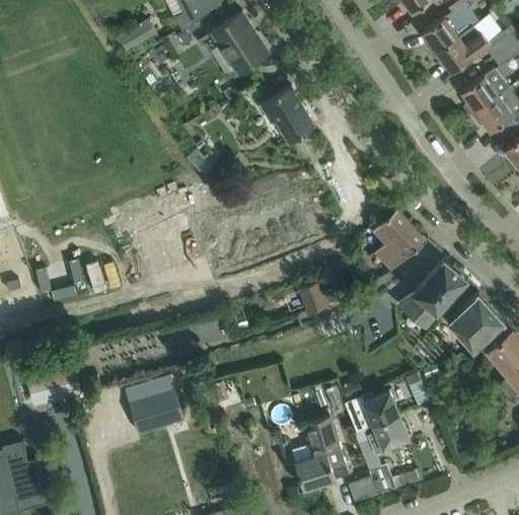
[(176,0),(183,11),(175,16),(182,28),(214,9),(208,0),(176,0)]
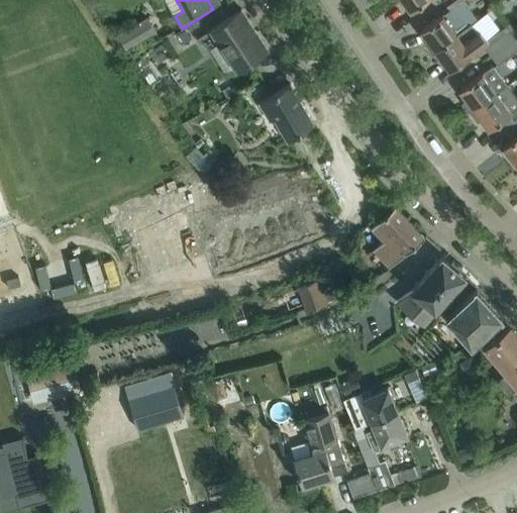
[(401,0),(411,13),(427,1),(428,0),(401,0)]
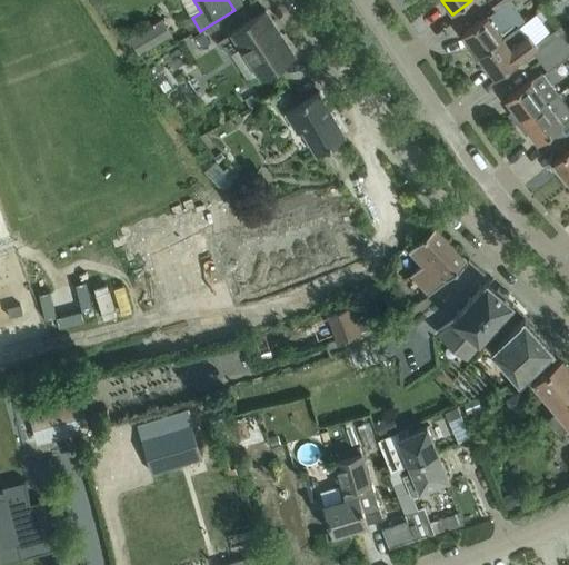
[(480,22),(462,36),(479,58),(516,31),(518,29),(526,23),(511,1),(511,0),(490,0),(487,2),(496,13),(488,19),(487,18),(480,22)]
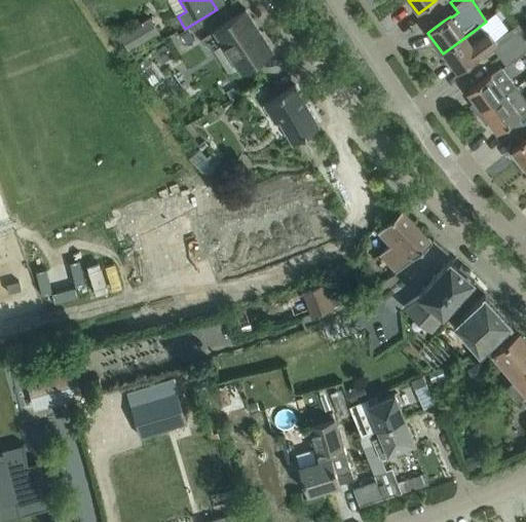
[(246,11),(205,38),(232,79),(255,64),(272,52),(246,11)]
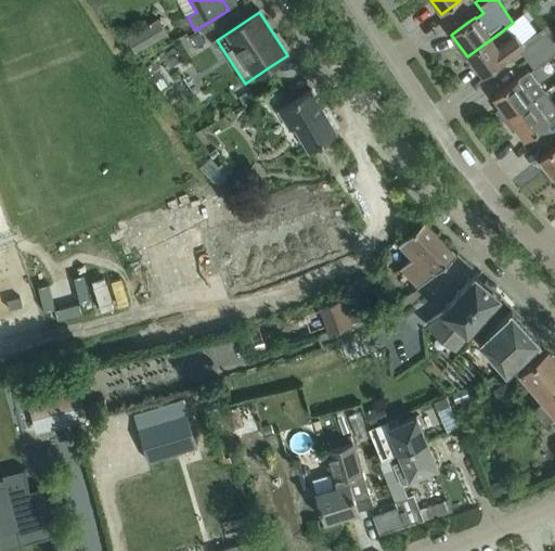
[(136,56),(168,38),(158,22),(126,40),(136,56)]
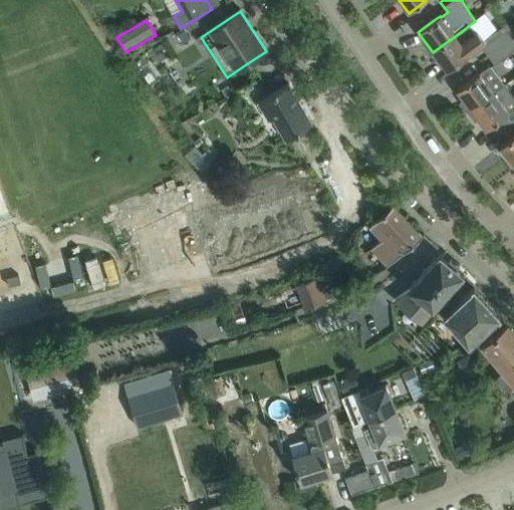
[(466,28),(433,52),(448,71),(480,47),(487,56),(513,35),(506,25),(493,35),(483,42),(476,33),(474,35),(468,26),(466,28)]
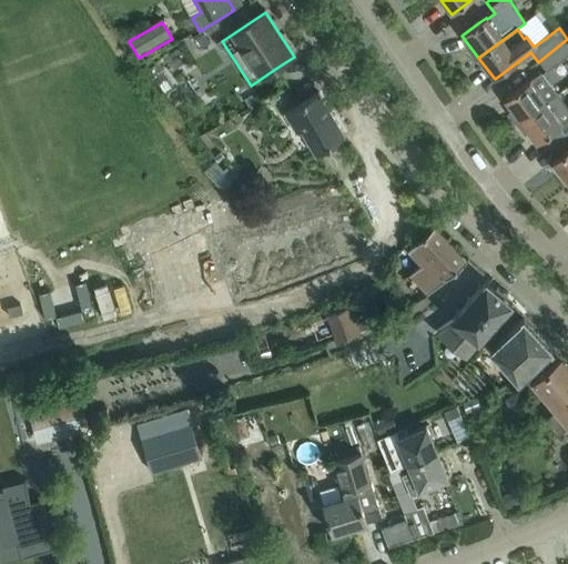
[(517,127),(521,123),(545,107),(558,97),(550,87),(560,79),(553,69),(567,58),(567,39),(538,62),(546,73),(543,76),(541,74),(533,81),(531,80),(523,87),(505,100),(514,112),(509,116),(517,127)]
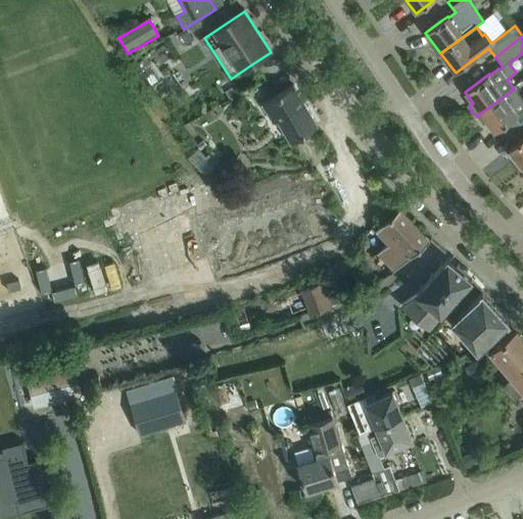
[(317,127),(293,87),(275,98),(262,106),(273,125),(278,122),(290,143),(299,137),(317,127)]
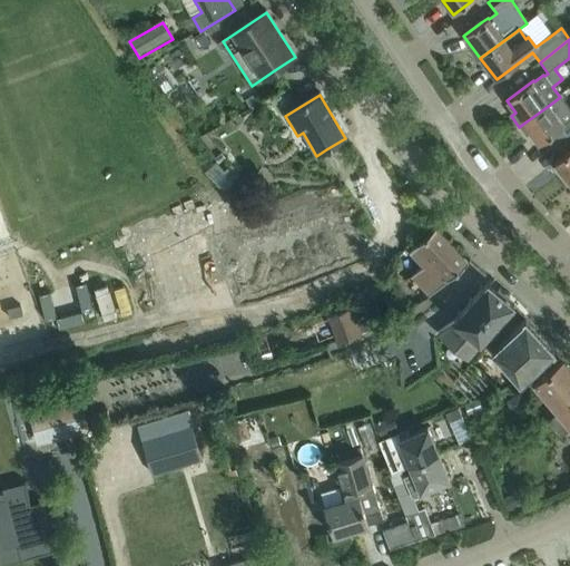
[(569,110),(560,97),(547,107),(523,124),(519,127),(526,136),(530,133),(539,145),(569,122),(569,110)]
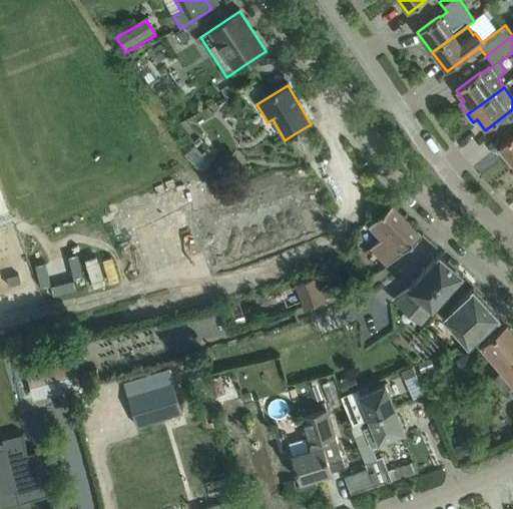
[(194,140),(211,163),(226,152),(208,129),(194,140)]
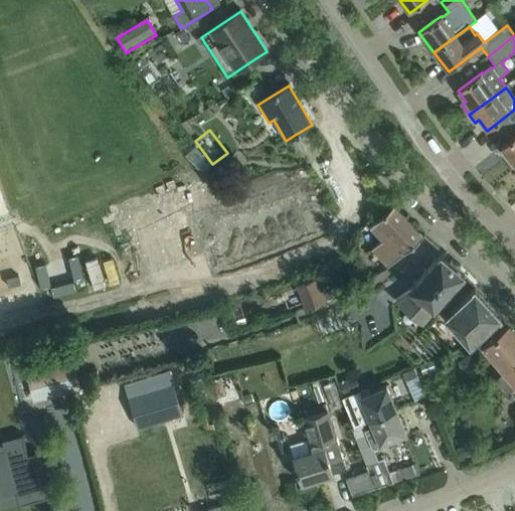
[(514,165),(514,137),(501,148),(514,165)]
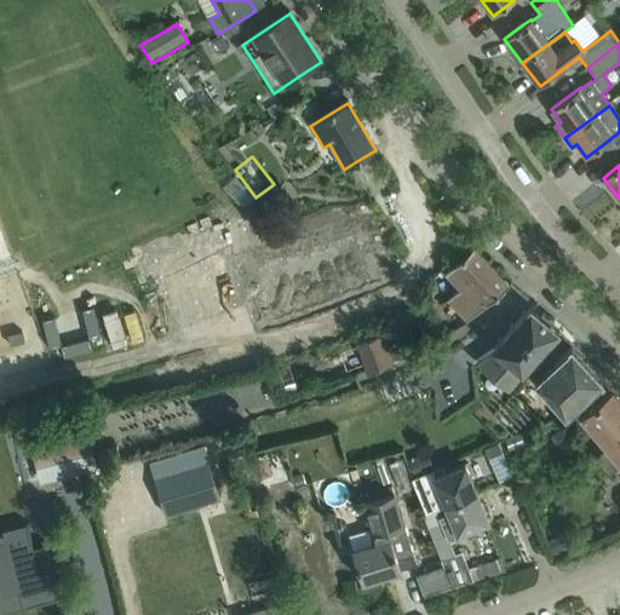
[(177,333),(269,298),(262,277),(244,230),(151,265),(177,333)]
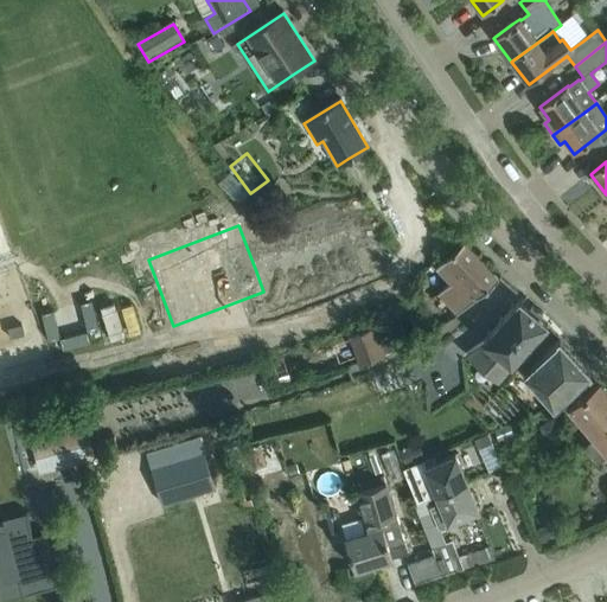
[(272,313),(338,288),(360,280),(346,239),(256,271),(263,292),(272,313)]
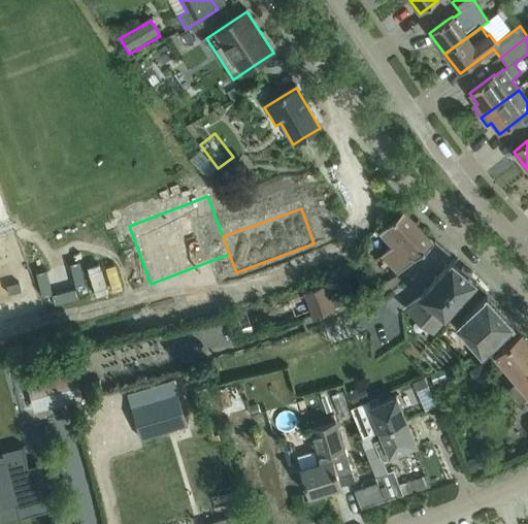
[(398,276),(418,259),(433,244),(403,213),(380,233),(392,248),(381,258),(398,276)]
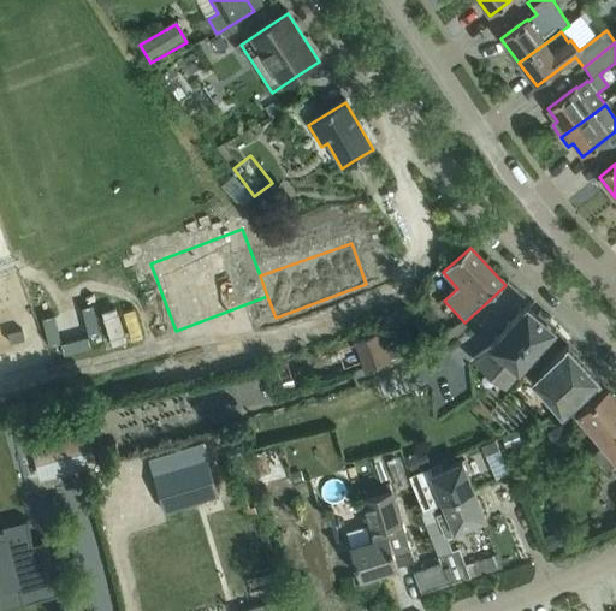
[(535,315),(527,308),(522,314),(520,312),(519,314),(521,315),(510,328),(489,351),(474,362),(505,389),(549,339),(551,342),(552,339),(550,338),(555,332),(546,324),(550,319),(540,310),(535,315)]
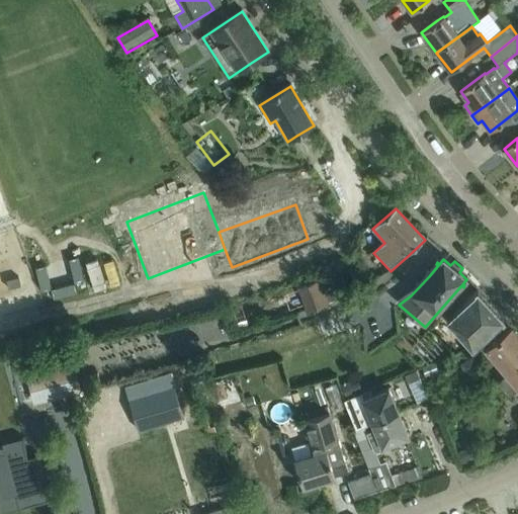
[(307,314),(330,305),(320,280),(297,288),(307,314)]
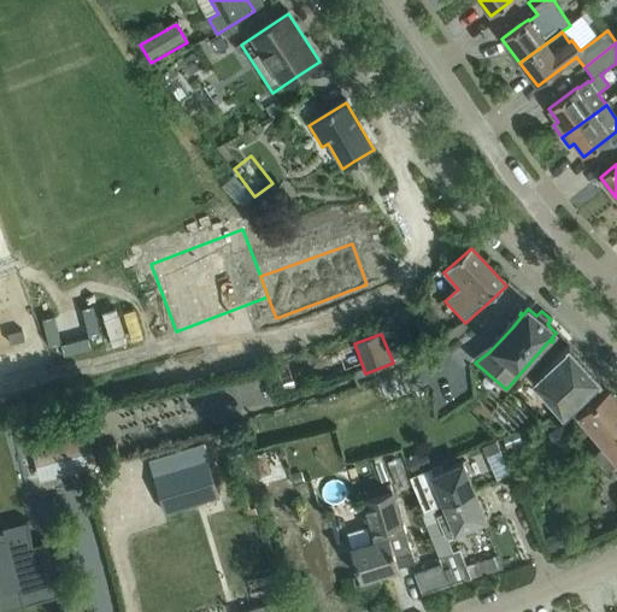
[(600,381),(569,346),(556,358),(551,354),(546,358),(550,362),(532,380),(564,415),(571,407),(600,381)]
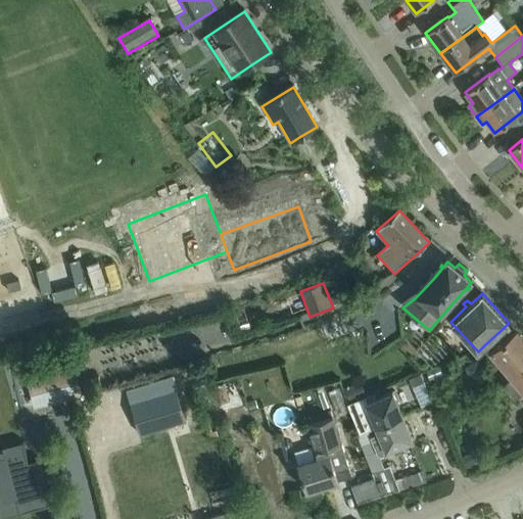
[(513,380),(522,372),(522,339),(509,323),(484,345),(513,378),(512,379),(513,380)]
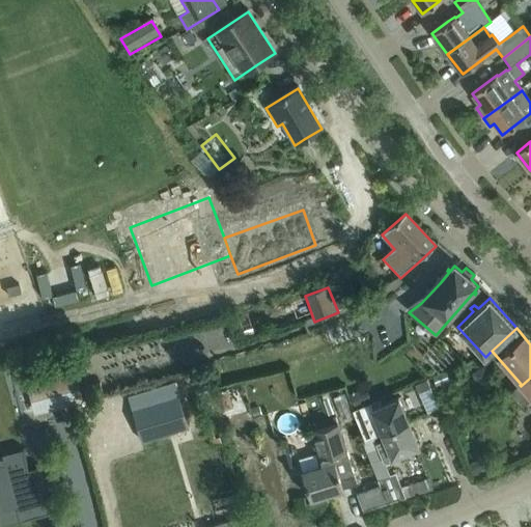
[(76,375),(27,387),(34,415),(83,403),(76,375)]
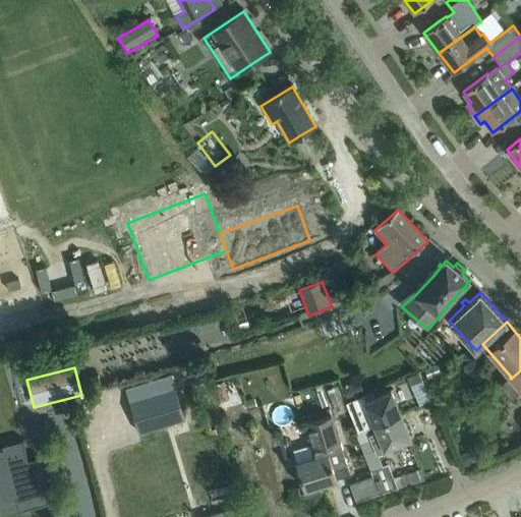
[(520,370),(511,379),(510,378),(501,386),(513,400),(520,392),(520,370)]
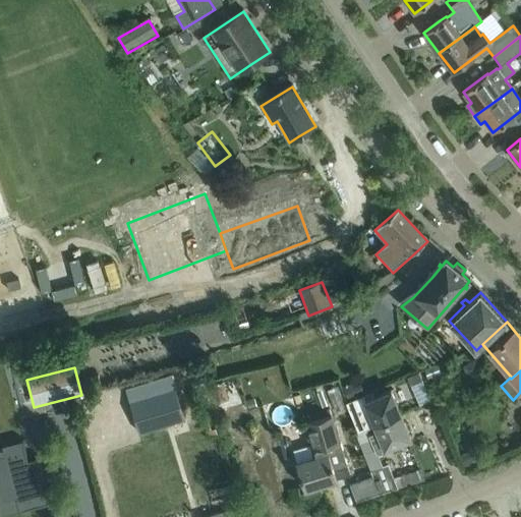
[(418,375),(408,380),(411,387),(421,383),(420,379),(418,375)]
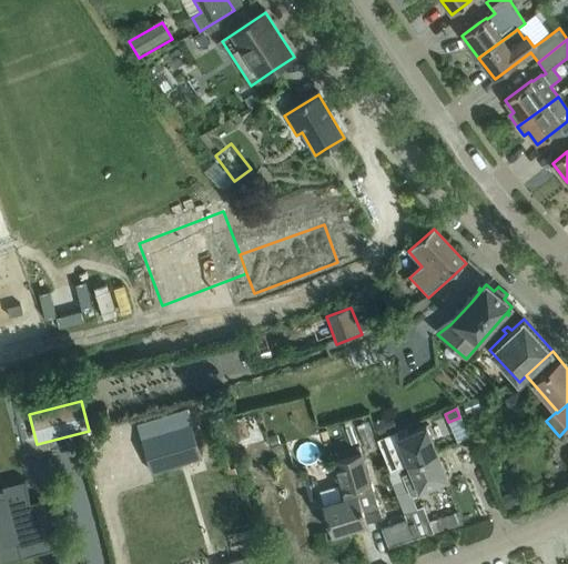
[(92,430),(110,425),(105,411),(89,415),(92,430)]
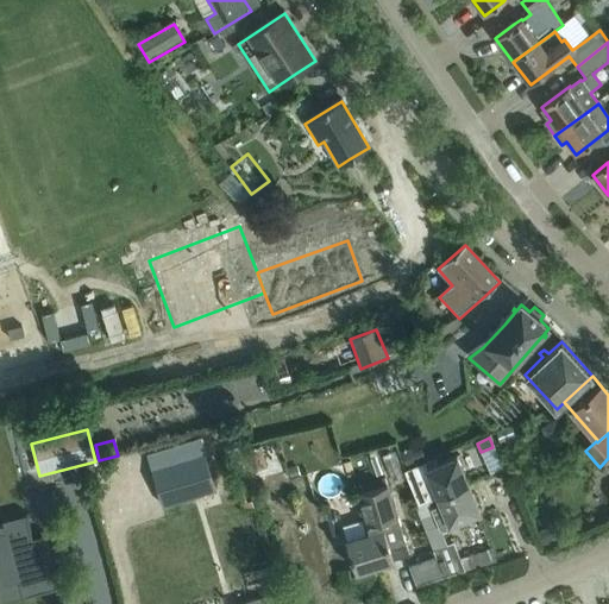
[(352,451),(334,466),(345,478),(363,463),(352,451)]
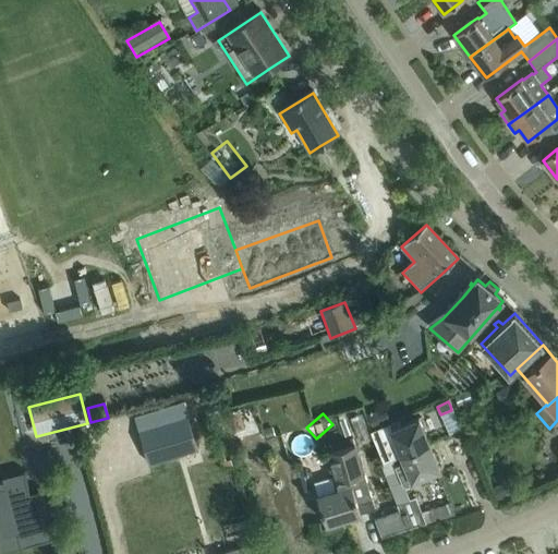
[(198,452),(189,419),(138,434),(148,466),(198,452)]
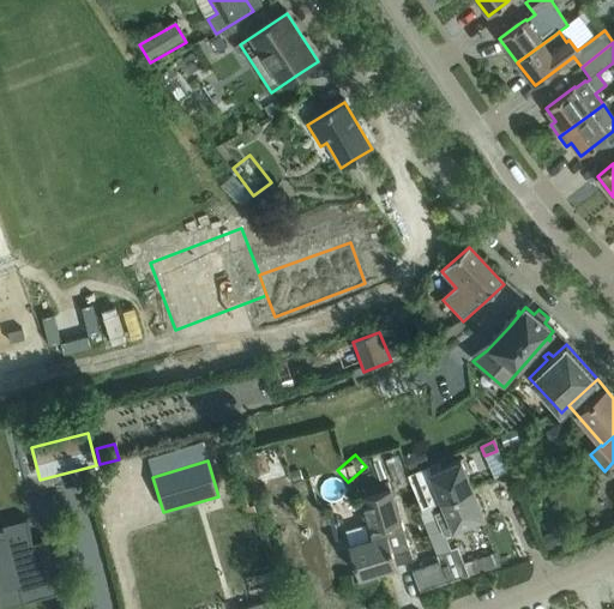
[(429,468),(408,476),(422,511),(432,507),(440,504),(471,490),(461,463),(432,475),(429,468)]
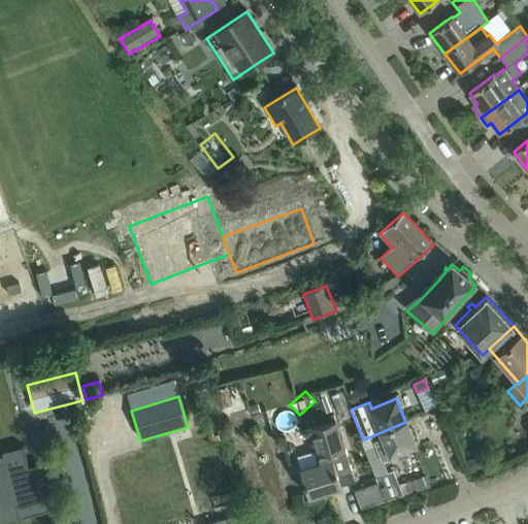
[(363,439),(360,440),(362,448),(377,486),(385,503),(402,498),(426,492),(422,481),(398,488),(393,472),(388,475),(382,460),(416,446),(407,427),(405,422),(378,433),(381,439),(373,443),(371,436),(363,439)]
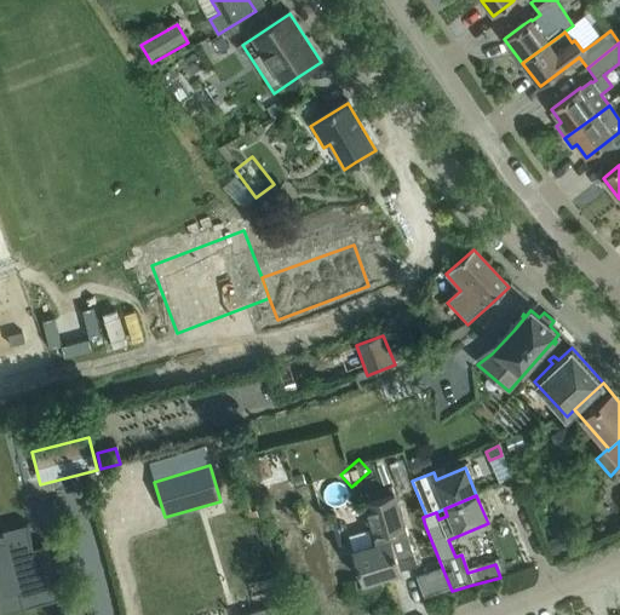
[(390,540),(389,534),(403,530),(394,496),(366,504),(377,545),(352,552),(362,584),(400,572),(391,540),(390,540)]
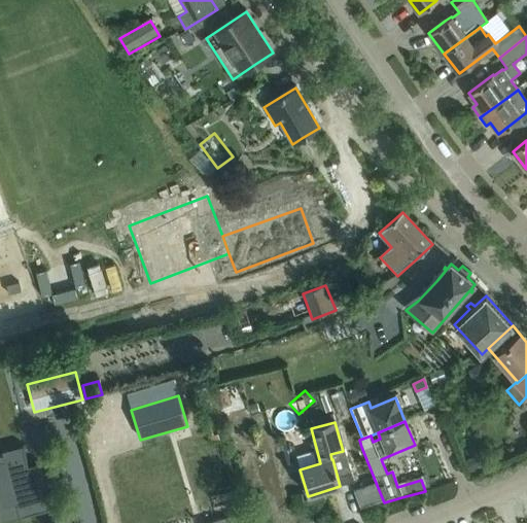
[(5,462),(0,463),(0,510),(16,506),(20,519),(53,511),(40,464),(28,467),(23,447),(2,452),(5,462)]
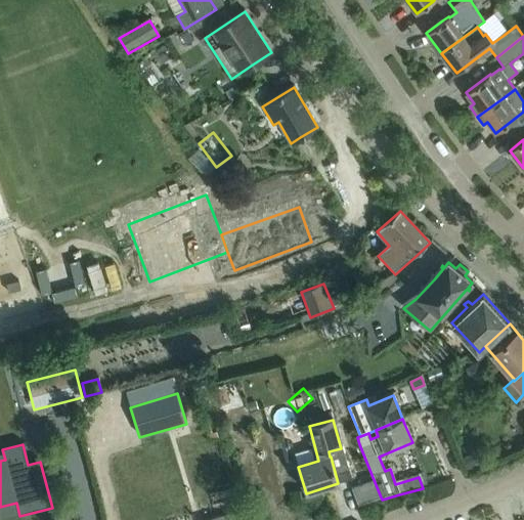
[(473,453),(462,458),(467,471),(478,467),(473,453)]
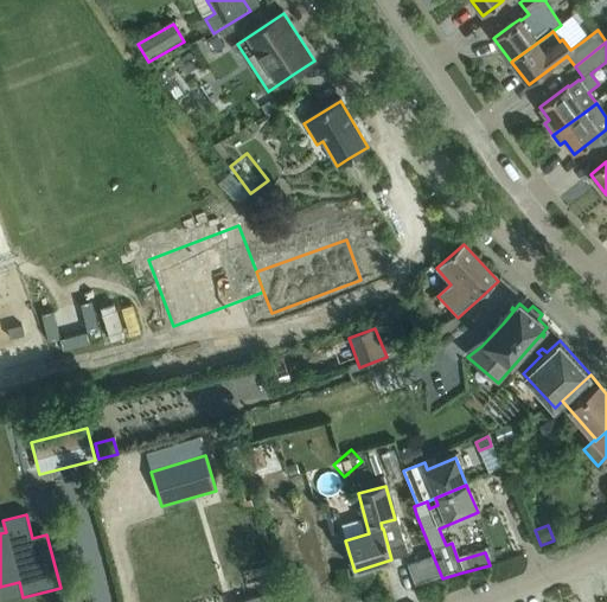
[(486,544),(505,540),(503,529),(484,532),(486,544)]
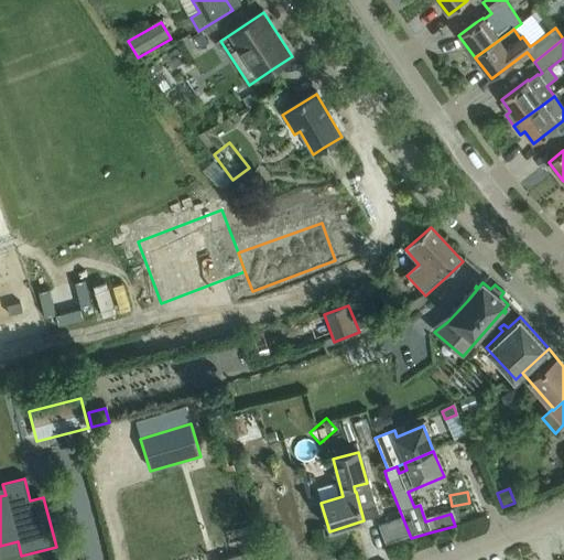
[(386,546),(411,538),(403,519),(380,527),(386,546)]
